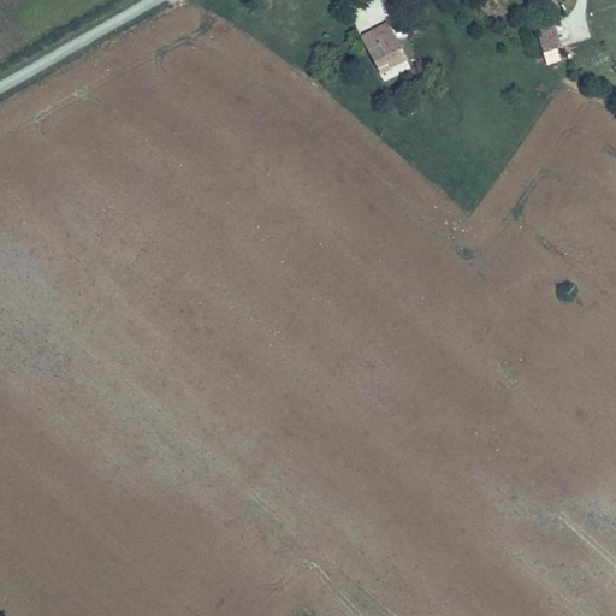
[(570,23),(572,36),(587,35),(586,21),(570,23)]
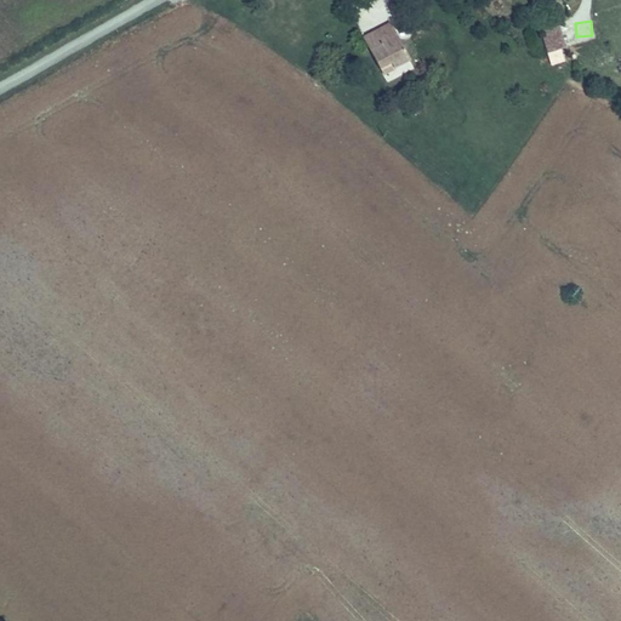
[(550,64),(564,61),(560,47),(565,46),(558,22),(540,28),(550,64)]
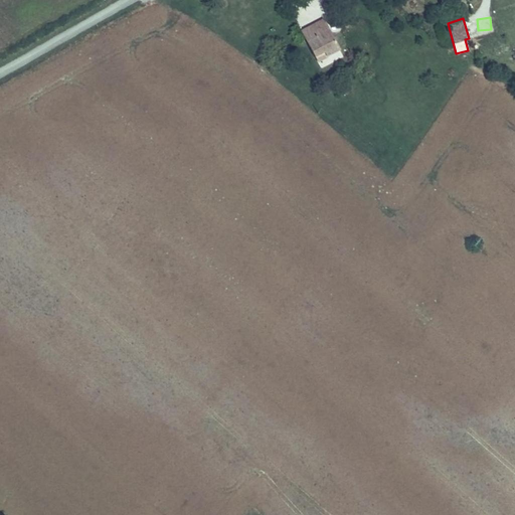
[(323,24),(312,33),(315,37),(326,28),(323,24)]
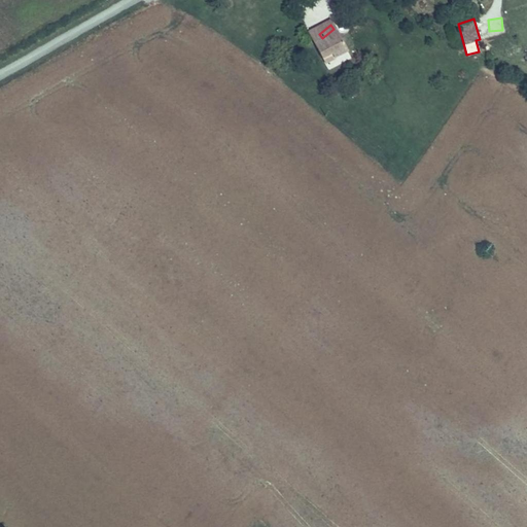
[(322,38),(319,34),(311,40),(329,63),(337,57),(341,61),(352,50),(334,29),(322,38)]
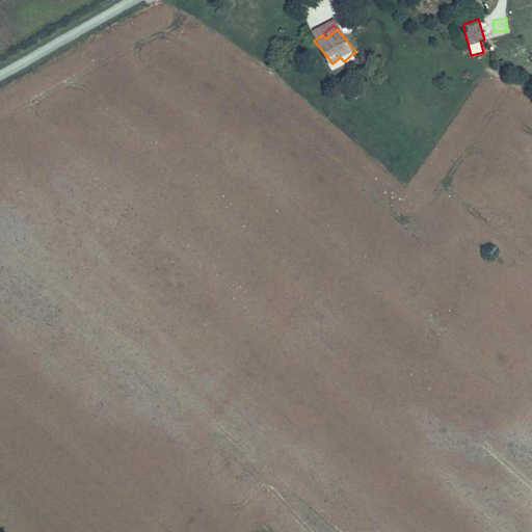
[(340,57),(333,63),(336,68),(344,61),(340,57)]
